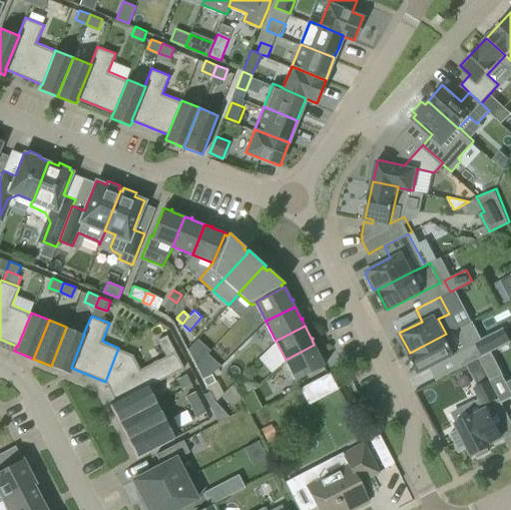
[(510,337),(505,326),(476,341),(484,355),(493,351),(510,342),(510,337)]
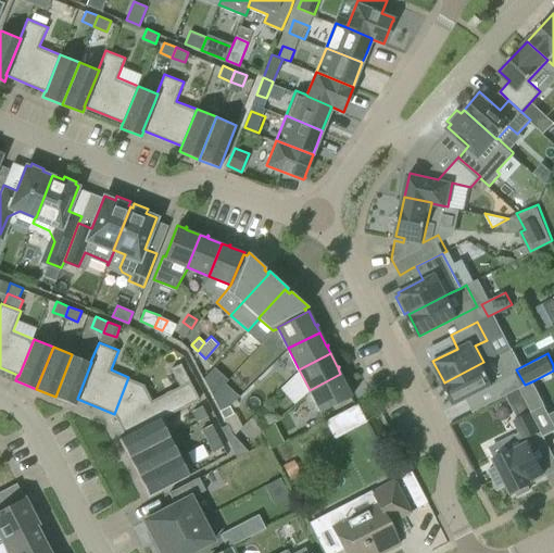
[(91,362),(90,362),(72,354),(55,397),(75,404),(77,399),(91,362)]
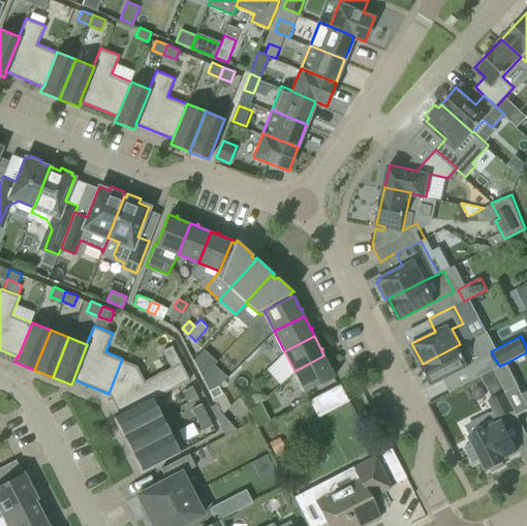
[(433,384),(485,358),(474,337),(460,344),(423,364),(433,384)]
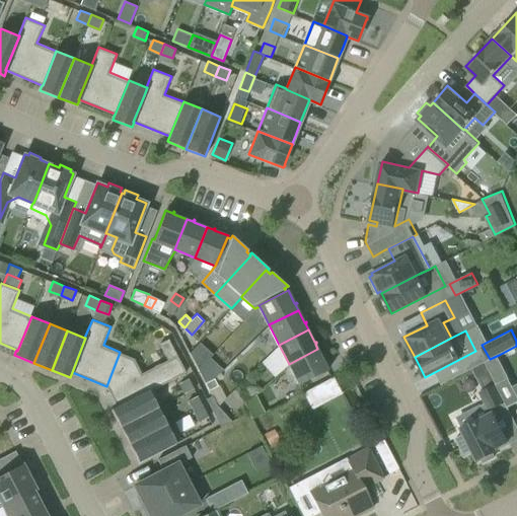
[(150,390),(186,371),(176,354),(168,339),(160,343),(168,358),(142,372),(135,358),(121,352),(106,386),(117,406),(117,407),(149,389),(150,390)]
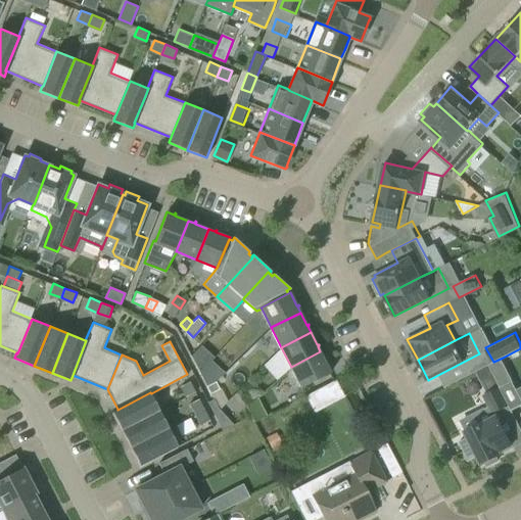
[(320,351),(291,367),(301,387),(331,372),(327,366),(329,365),(328,364),(327,365),(320,351)]
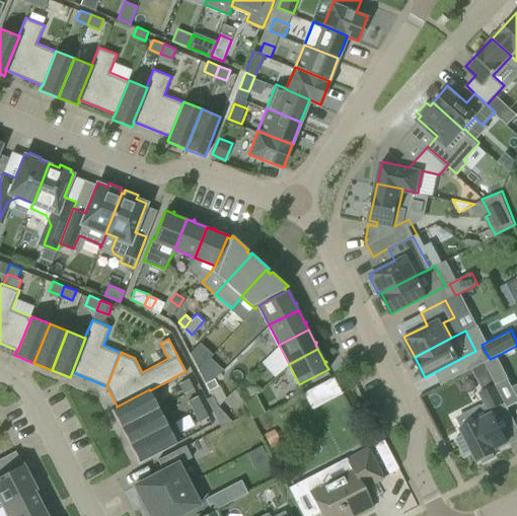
[(204,364),(211,357),(205,351),(198,359),(204,364)]
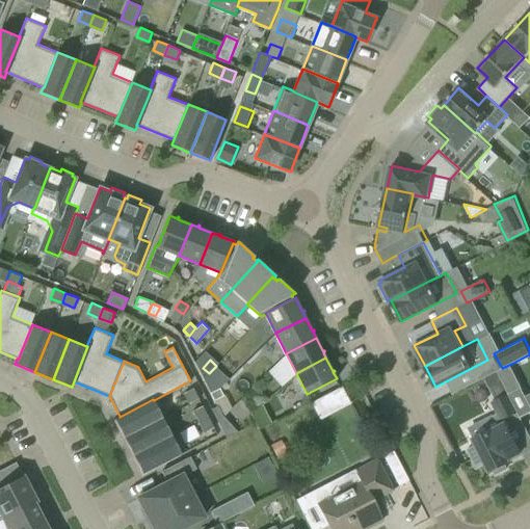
[(498,370),(509,392),(510,393),(523,387),(511,364),(502,368),(498,370)]
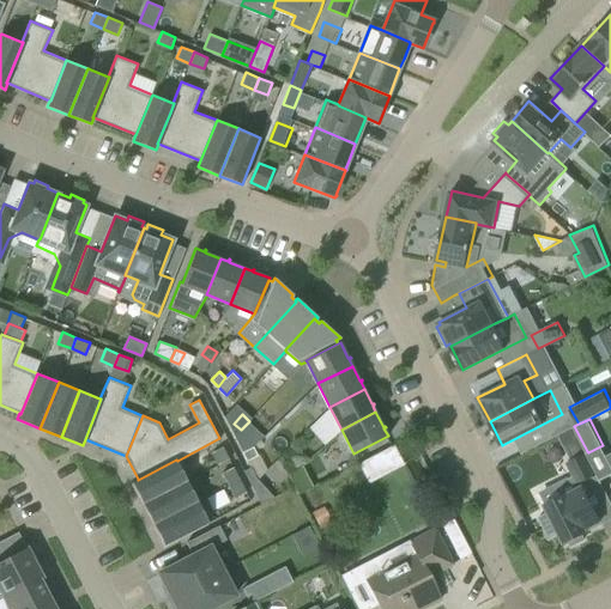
[(265,434),(249,421),(241,430),(235,436),(243,451),(254,445),(265,434)]
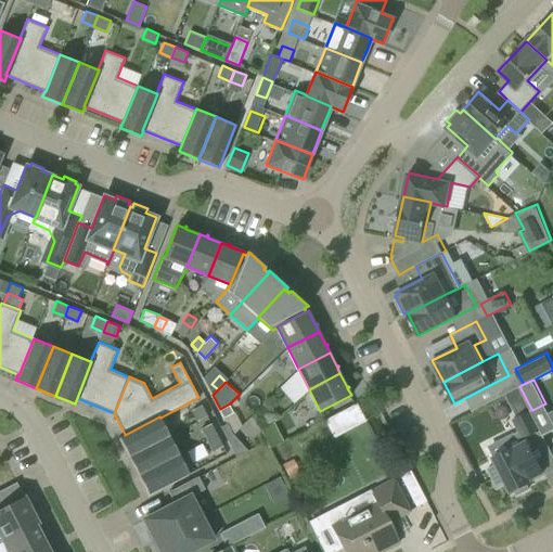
[(208,414),(202,403),(192,409),(198,420),(208,414)]
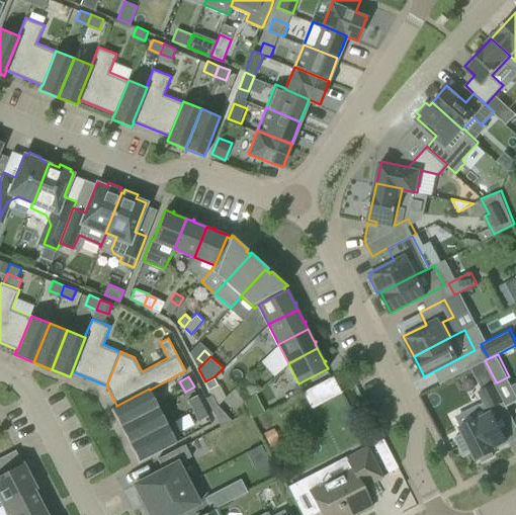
[(218,383),(215,376),(205,381),(208,389),(218,383)]
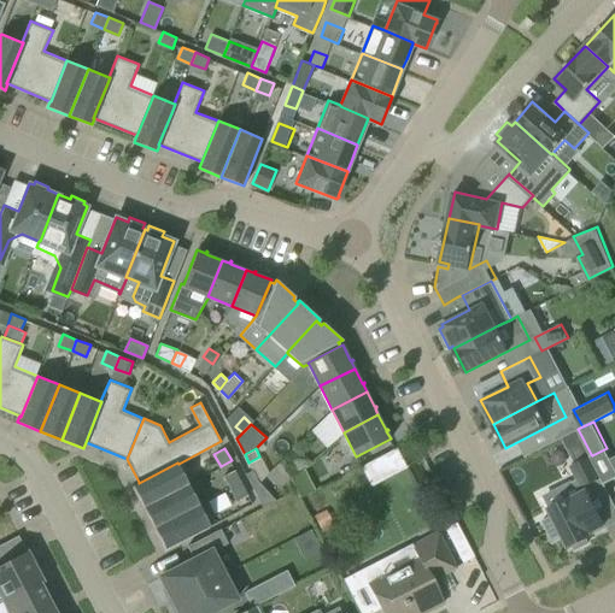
[(610,493),(592,455),(591,454),(573,464),(579,477),(573,479),(580,493),(572,497),(572,496),(550,507),(554,513),(543,519),(554,538),(563,534),(570,546),(574,544),(577,548),(590,541),(587,537),(592,535),(590,531),(603,524),(604,528),(607,526),(605,523),(595,501),(610,493)]
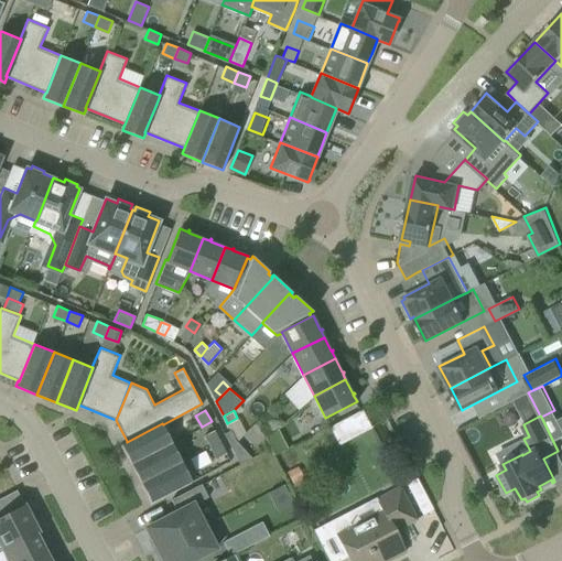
[(172,442),(163,424),(162,423),(127,442),(127,441),(121,444),(131,463),(172,442)]
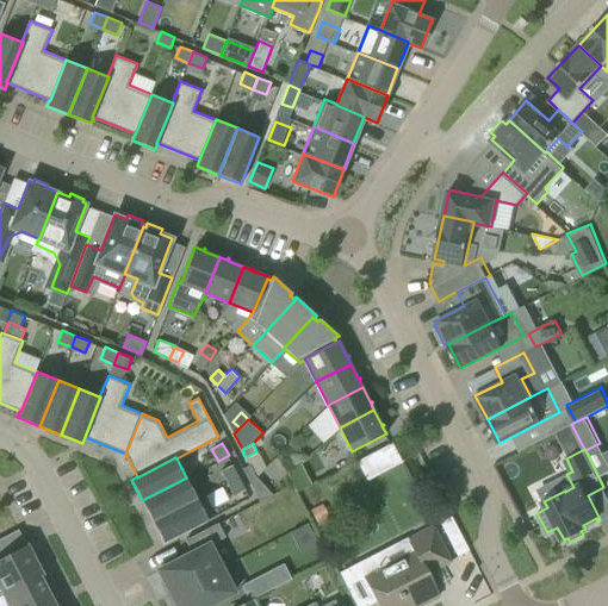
[(240,476),(233,463),(222,469),(228,481),(240,476)]
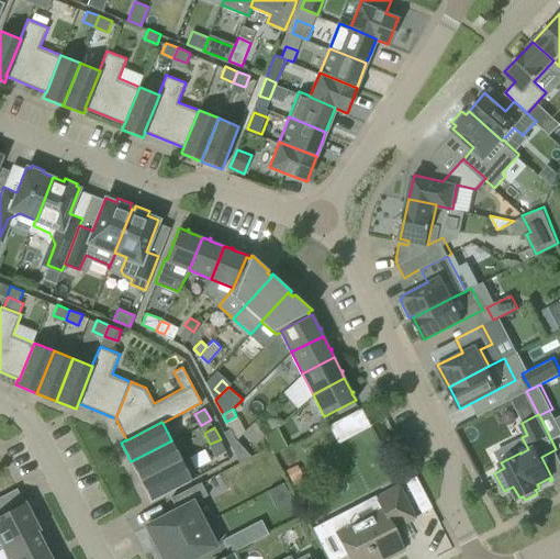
[(284,446),(275,427),(266,436),(273,451),(284,446)]
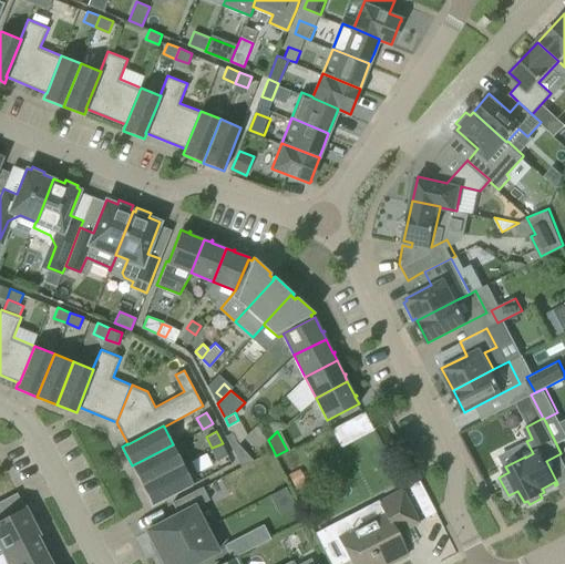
[(228,454),(223,443),(212,448),(218,460),(228,454)]
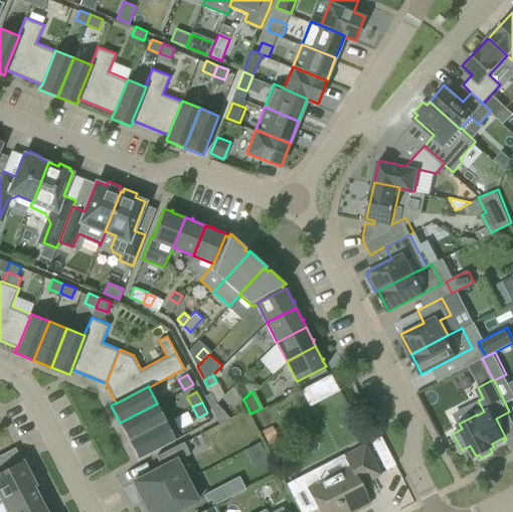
[(129,440),(166,420),(157,403),(120,422),(129,440)]
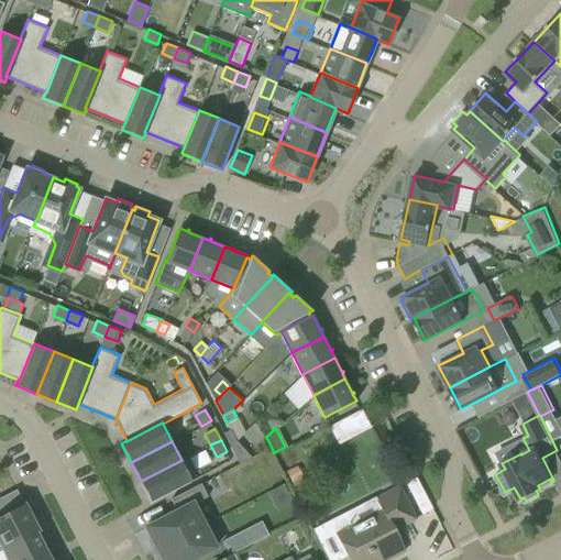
[(244,448),(235,452),(241,462),(252,456),(244,448)]
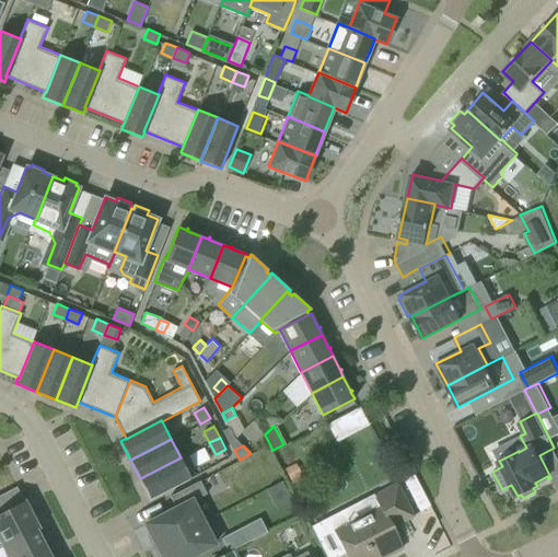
[(150,498),(190,477),(181,457),(140,478),(150,498)]
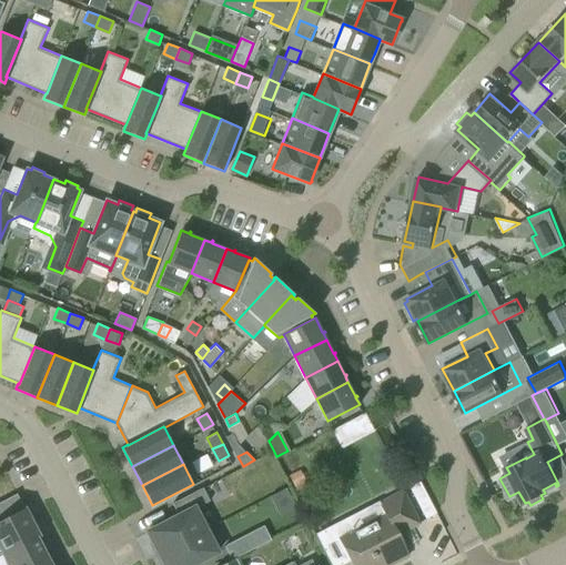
[(301,470),(291,474),(297,487),(307,482),(301,470)]
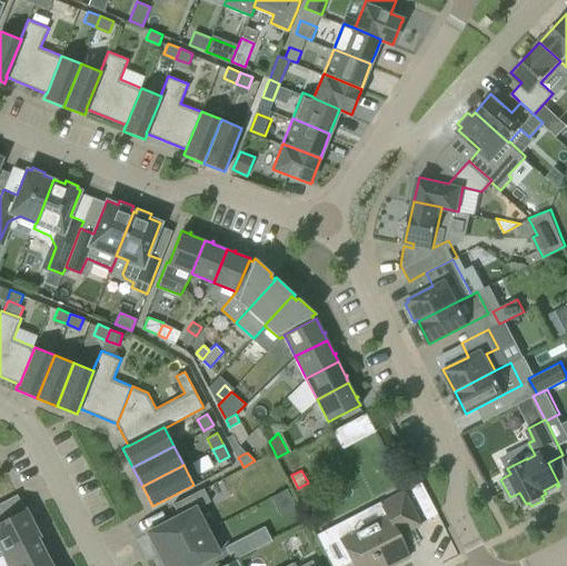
[(157,556),(207,529),(196,508),(211,500),(204,487),(173,503),(180,515),(148,530),(153,543),(151,544),(157,556)]
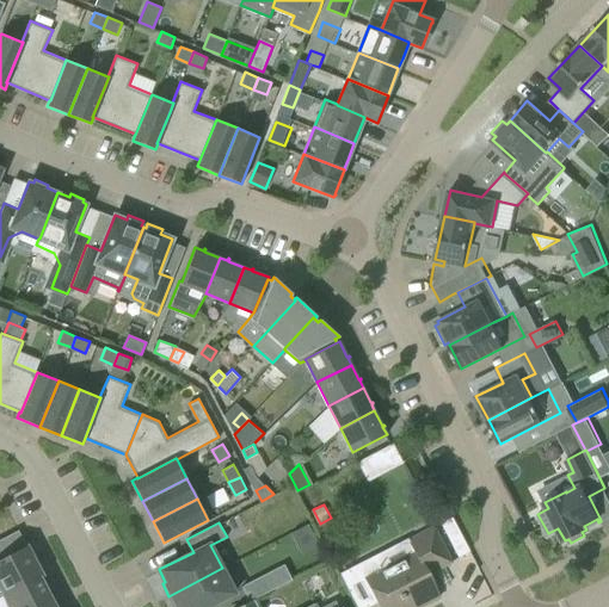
[(410,539),(342,574),(358,606),(373,606),(380,604),(381,606),(404,606),(418,600),(420,606),(441,595),(429,573),(451,561),(441,539),(434,526),(410,539)]
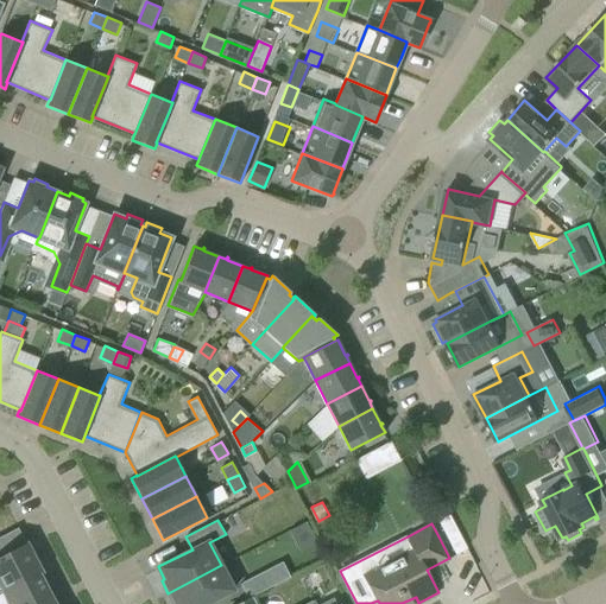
[(0,591),(4,590),(39,571),(39,572),(43,571),(42,570),(27,542),(2,555),(0,550),(0,591)]
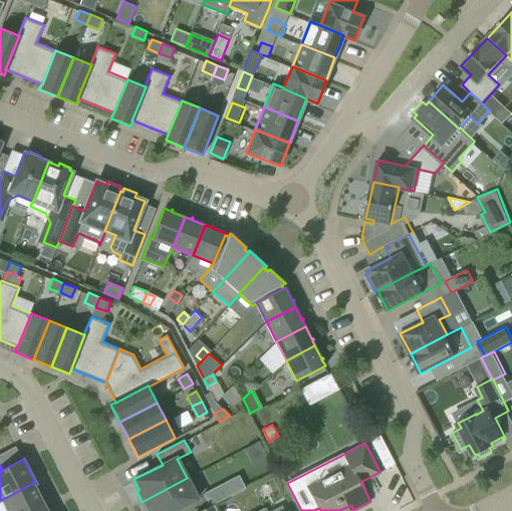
[(239,474),(204,492),(210,505),(246,487),(239,474)]
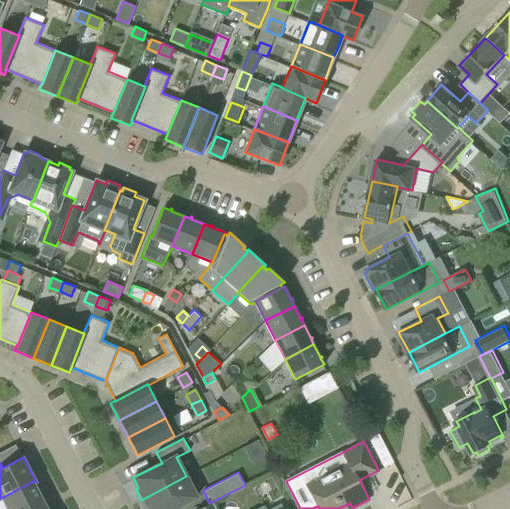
[(172,508),(197,496),(186,476),(141,500),(145,508),(147,508),(148,508),(172,508)]
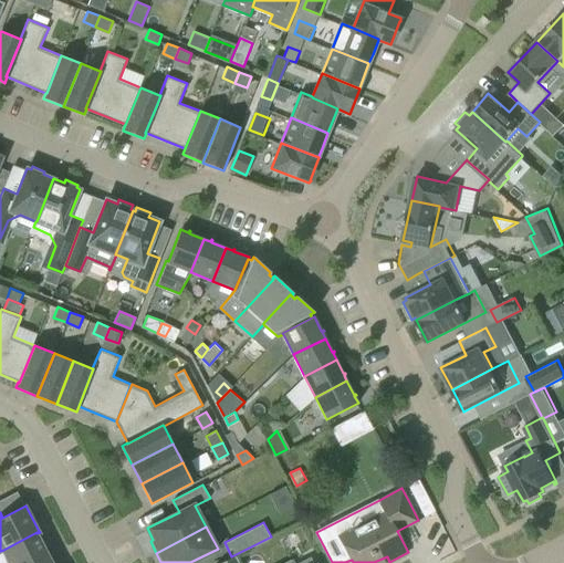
[(3,550),(10,562),(29,562),(48,554),(37,533),(37,532),(3,550)]
